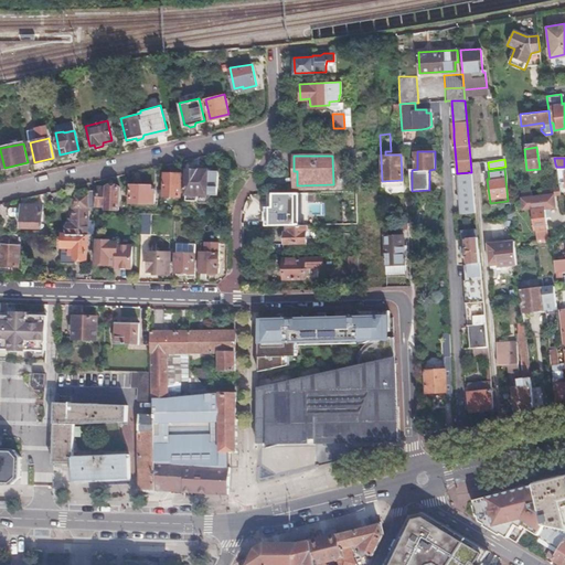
[(216,193),(216,170),(185,170),(185,192),(185,200),(198,201),(198,193),(216,193)]
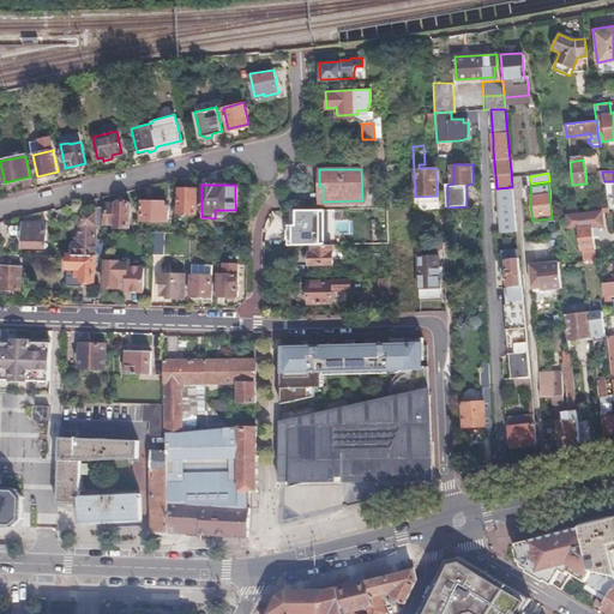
[(179,212),(199,212),(199,190),(180,188),(179,212)]
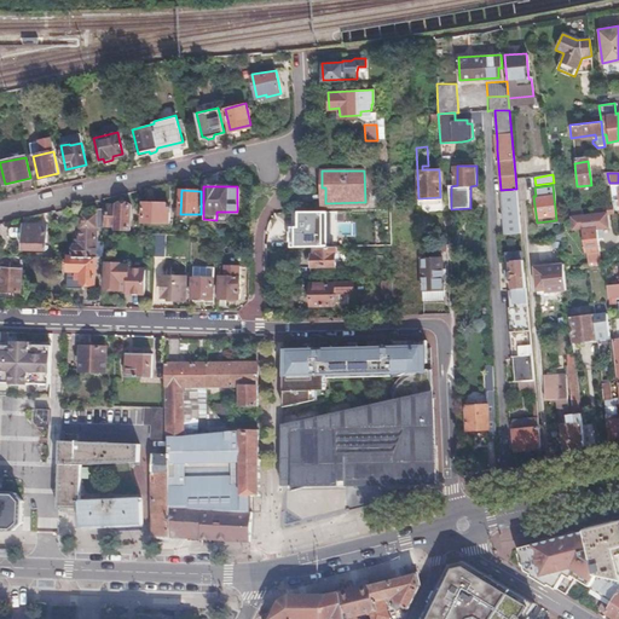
[(501,198),(504,232),(521,231),(518,197),(501,198)]
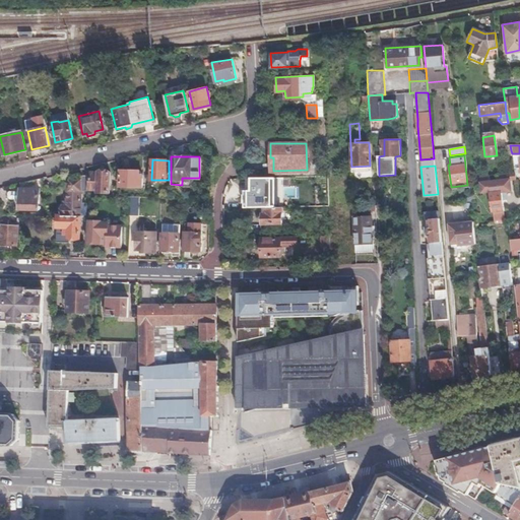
[(142,187),(143,174),(138,174),(138,170),(121,170),(120,186),(142,187)]
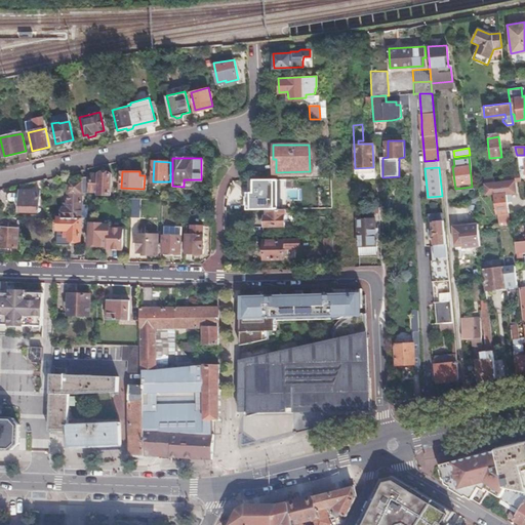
[(110,194),(110,174),(98,174),(98,176),(90,175),(89,192),(97,192),(97,194),(110,194)]
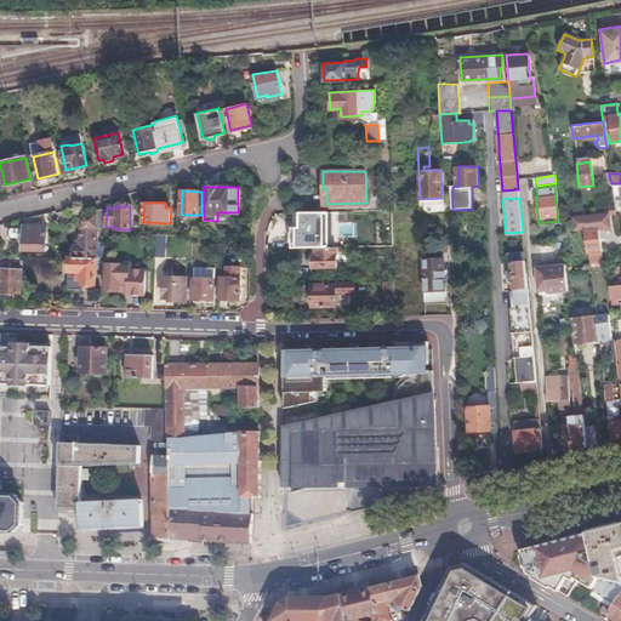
[(73,239),(72,257),(96,257),(103,257),(103,239),(96,239),(96,227),(104,227),(104,210),(96,210),(96,212),(84,211),(84,216),(80,216),(79,239),(73,239)]
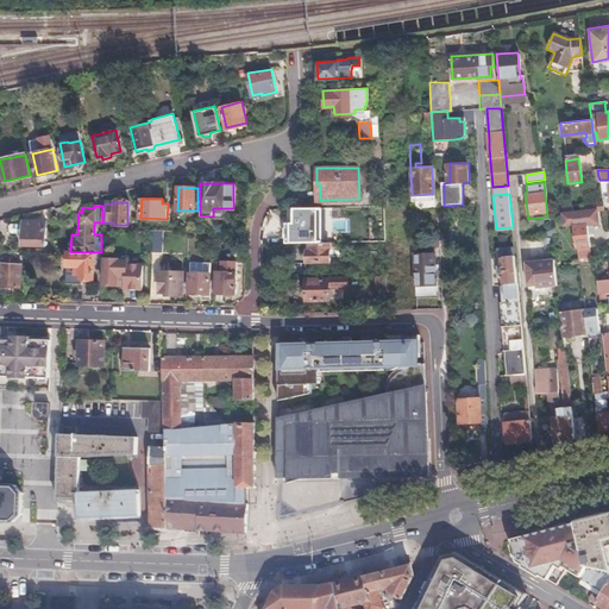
[(318,242),(316,207),(290,207),(290,221),(284,221),(284,225),(282,226),(282,236),(284,236),(284,243),(309,242),(318,242)]
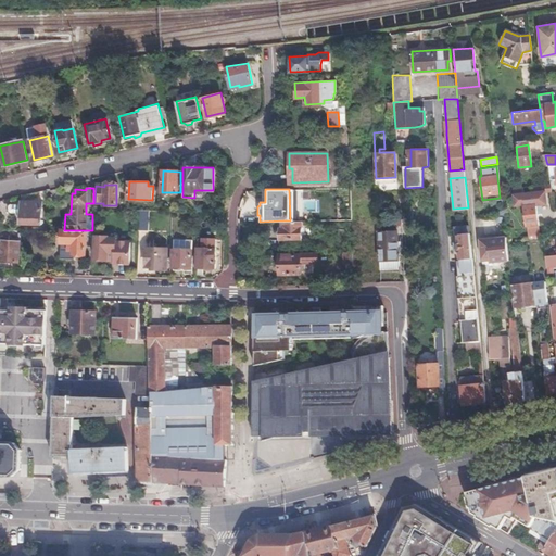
[(522,204),(527,235),(539,234),(535,205),(544,204),(543,191),(531,192),(531,196),(522,196),(522,193),(516,193),(517,204),(522,204)]
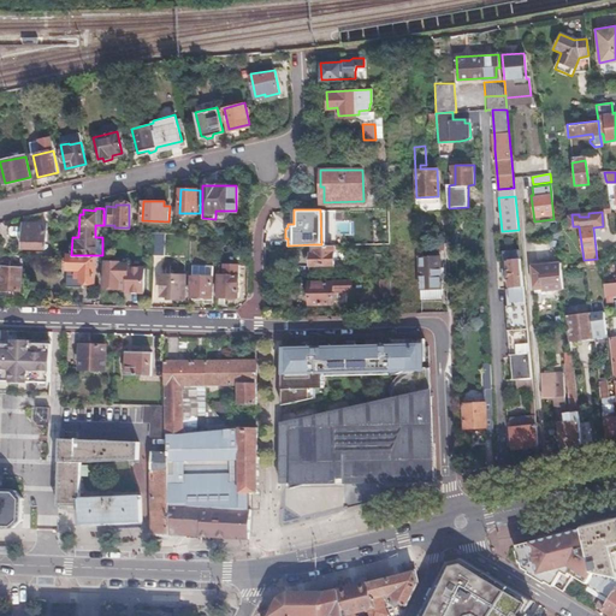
[(45,247),(46,223),(23,223),(23,225),(23,235),(23,246),(45,247)]
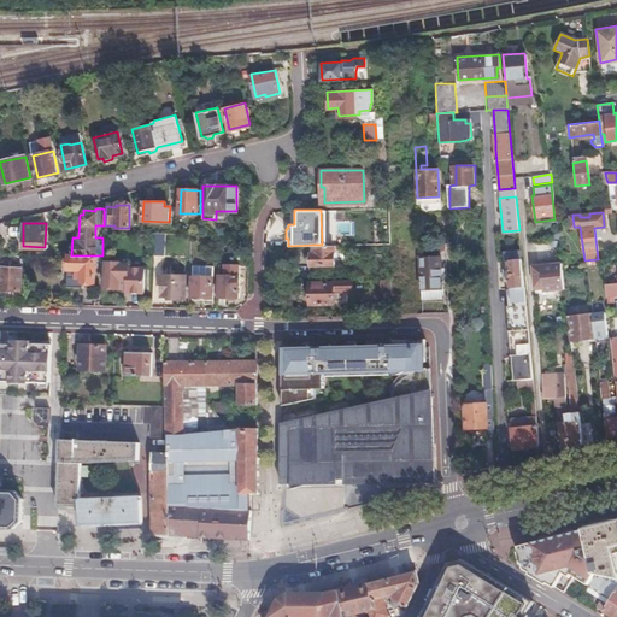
[(23,235),(23,225),(11,225),(9,228),(9,233),(11,235),(23,235)]
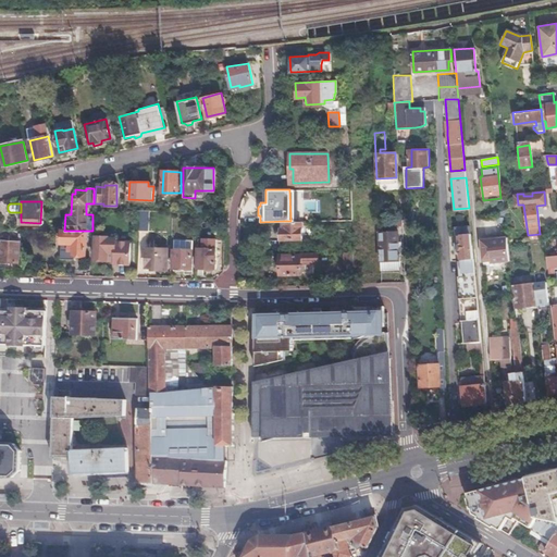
[(138,210),(137,231),(149,231),(149,210),(138,210)]
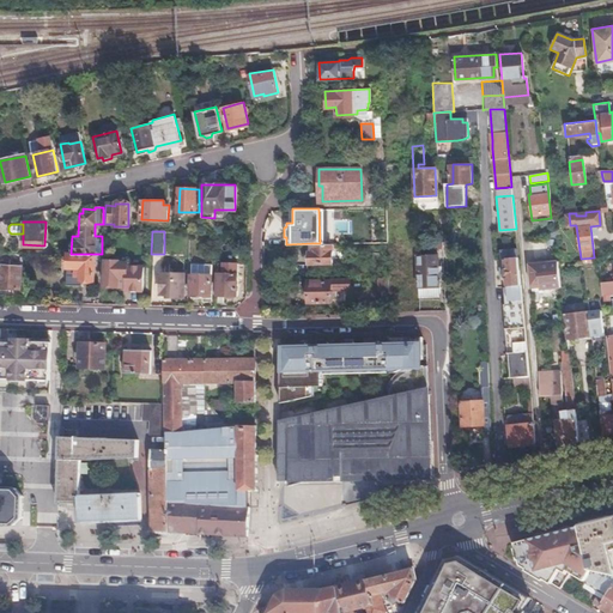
[(332,263),(332,243),(327,243),(320,243),(311,243),(311,250),(309,250),(309,263),(332,263)]
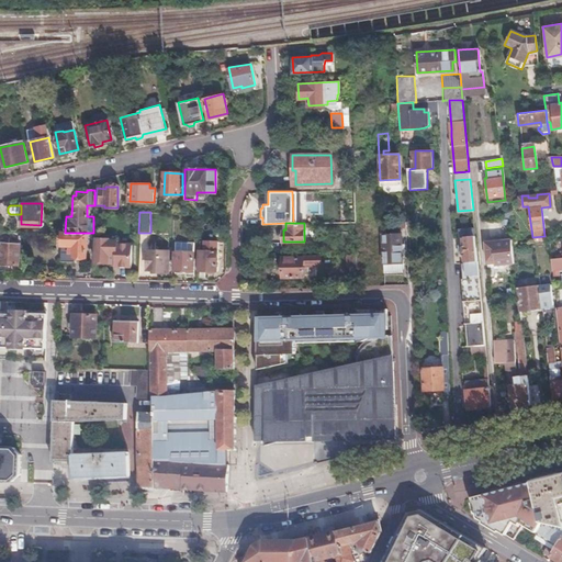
[(462,237),(462,244),(458,245),(459,254),(463,253),(463,261),(461,261),(464,301),(481,300),(475,236),(474,227),(459,229),(459,237),(462,237)]
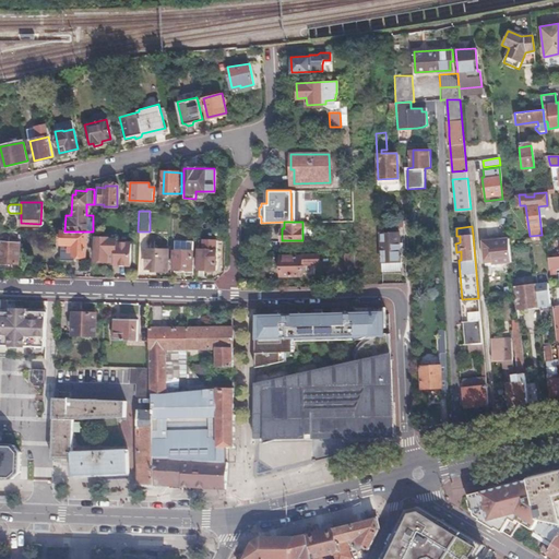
[(85,256),(86,232),(64,232),(60,230),(60,258),(71,258),(71,254),(85,256)]
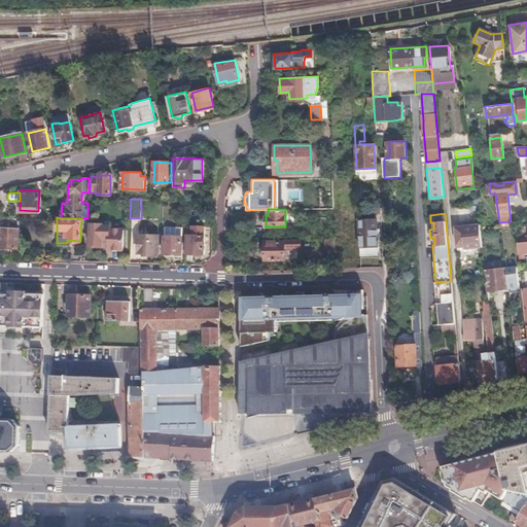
[(358,217),(358,220),(359,220),(361,247),(377,246),(376,240),(376,234),(375,219),(361,220),(361,217),(358,217)]
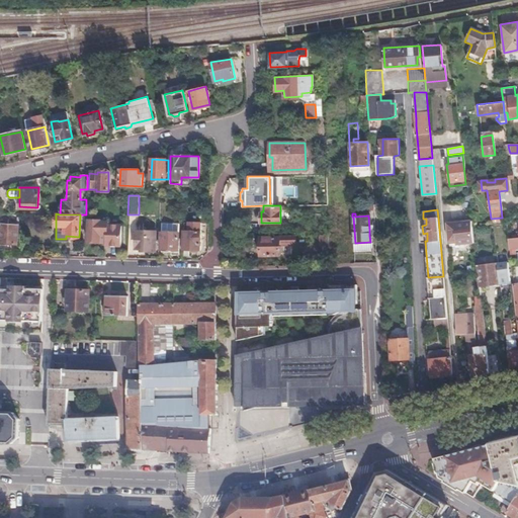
[(0,242),(15,244),(16,222),(8,221),(8,219),(2,219),(2,221),(0,221),(0,242)]
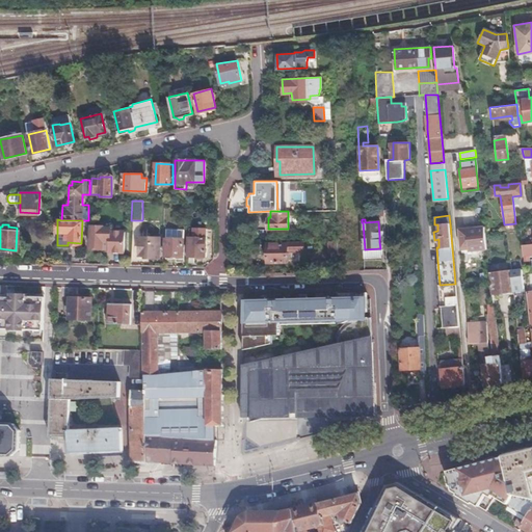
[(110,230),(110,227),(103,227),(103,225),(91,224),(89,247),(124,248),(124,230),(110,230)]
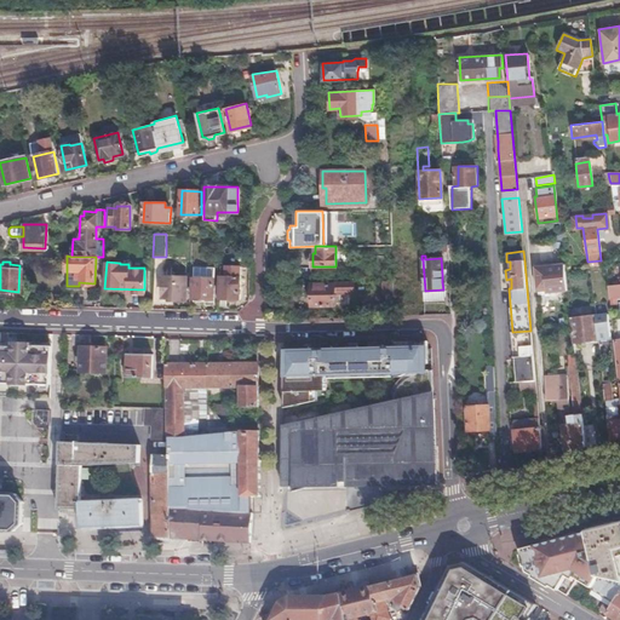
[(534,264),(535,286),(544,286),(544,290),(566,288),(563,263),(534,264)]
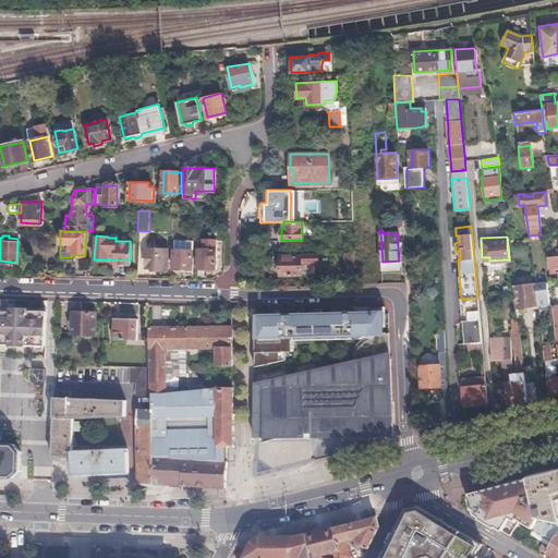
[(195,250),(195,266),(197,266),(197,267),(204,267),(205,270),(213,270),(214,268),(215,267),(216,239),(198,238),(197,250),(195,250)]
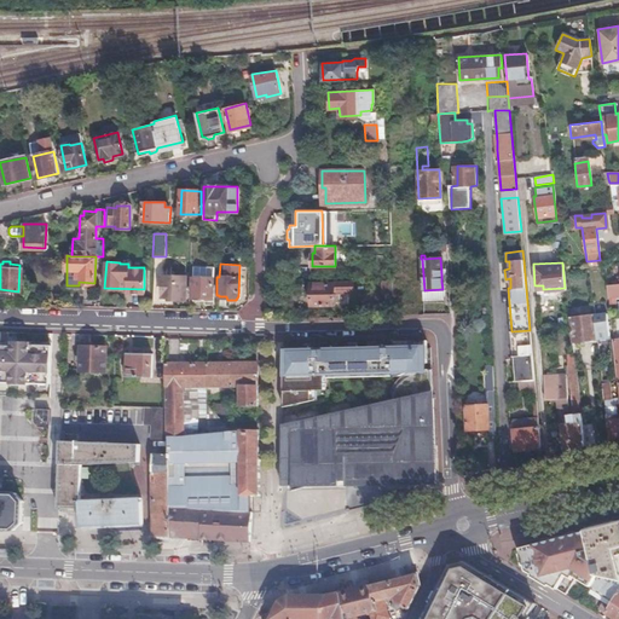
[(213,299),(214,266),(194,265),(192,298),(194,299),(194,301),(202,301),(202,299),(213,299)]
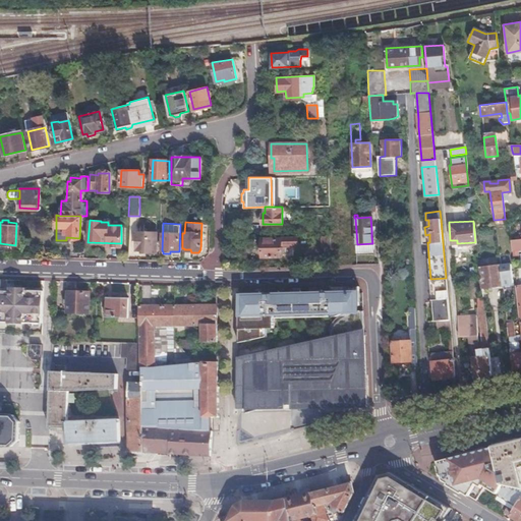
[(156,250),(157,231),(135,230),(135,248),(147,248),(147,250),(156,250)]
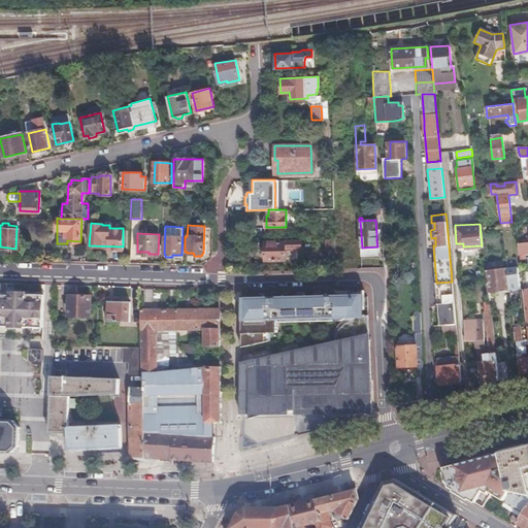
[(334,251),(334,237),(325,237),(326,251),(334,251)]
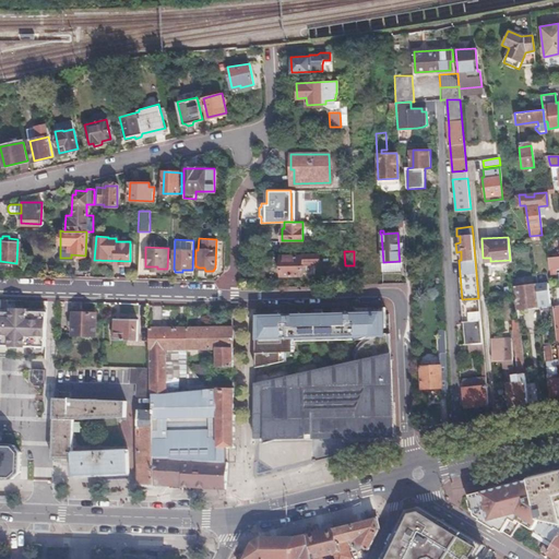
[(317,252),(300,252),(300,256),(280,256),(281,259),(276,259),(276,264),(281,264),(281,266),(278,268),(278,272),(281,274),(281,276),(300,275),(301,273),(302,273),(302,263),(317,263),(317,252)]
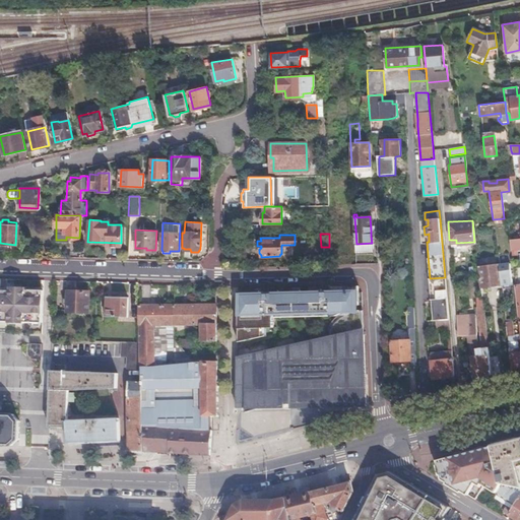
[(512,259),(517,259),(516,252),(519,251),(519,237),(509,239),(512,259)]
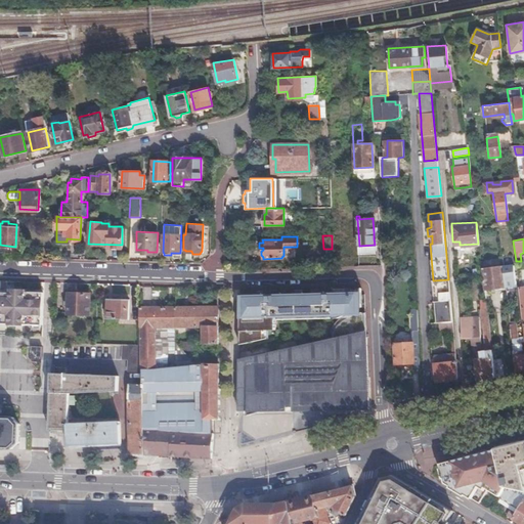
[(380,269),(380,263),(373,264),(372,255),(359,256),(359,269),(380,269)]
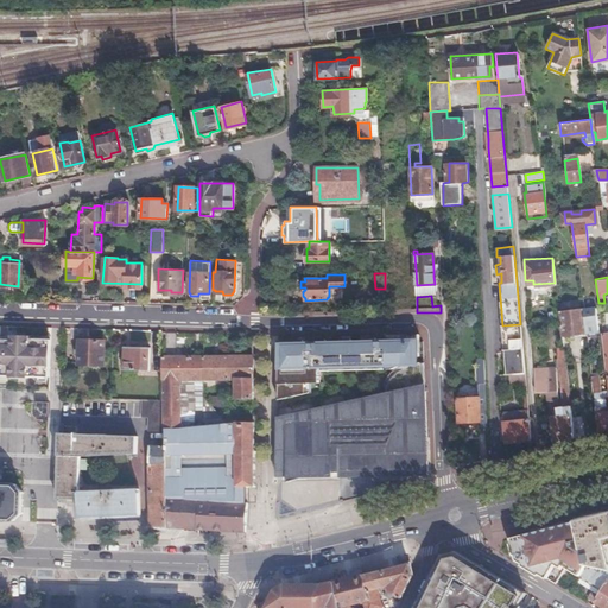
[(582,309),(586,334),(597,331),(595,304),(582,305),(582,309)]
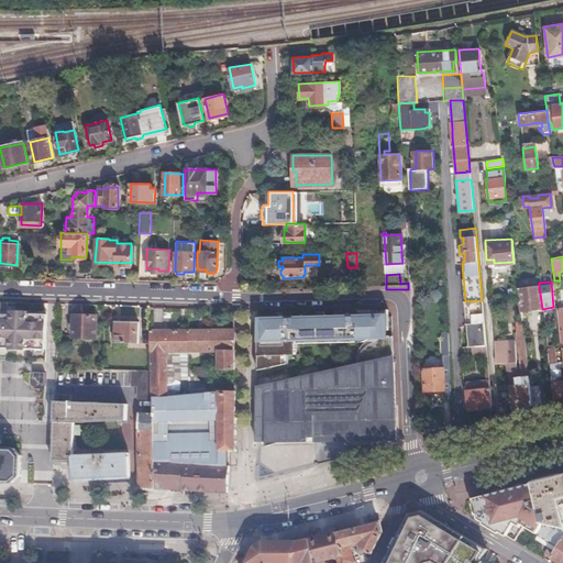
[(517,288),(520,311),(542,309),(539,286),(517,288)]
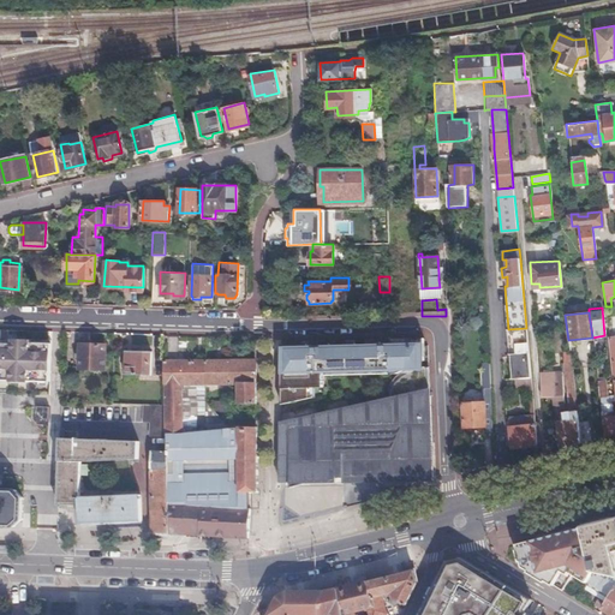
[(508,329),(512,378),(515,378),(531,377),(526,328),(508,329)]
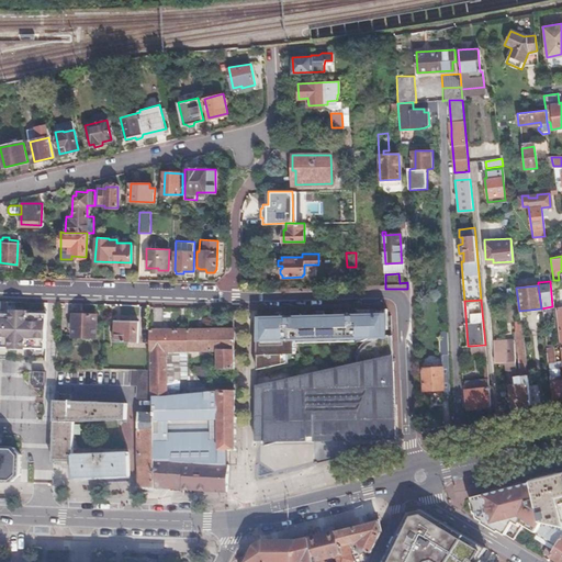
[(551,383),(552,398),(561,396),(561,307),(555,310),(561,357),(561,380),(561,381),(553,362),(557,362),(554,347),(546,348),(551,383)]
